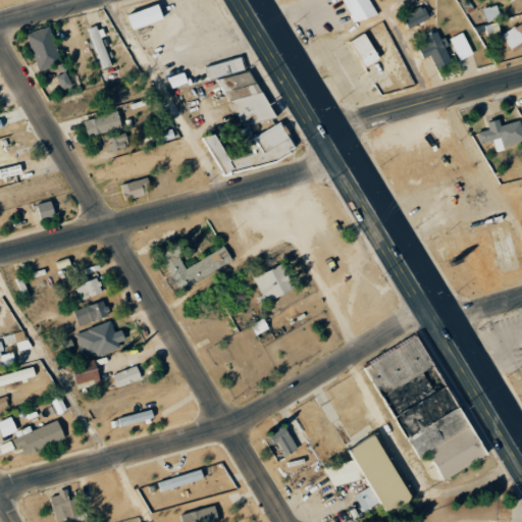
[(343,0),(349,23),(372,17),(367,0),(343,0)]
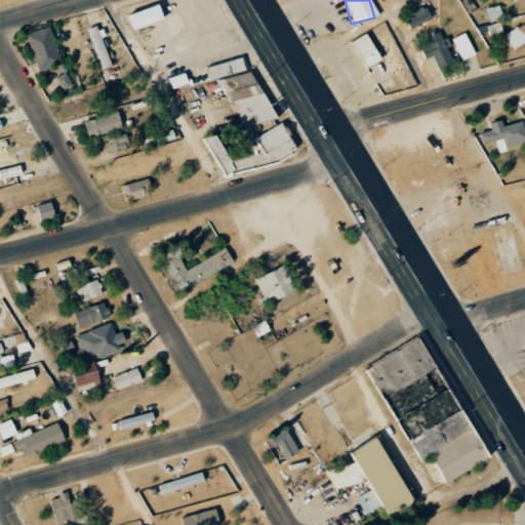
[(164,19),(159,4),(129,15),(134,30),(164,19)]
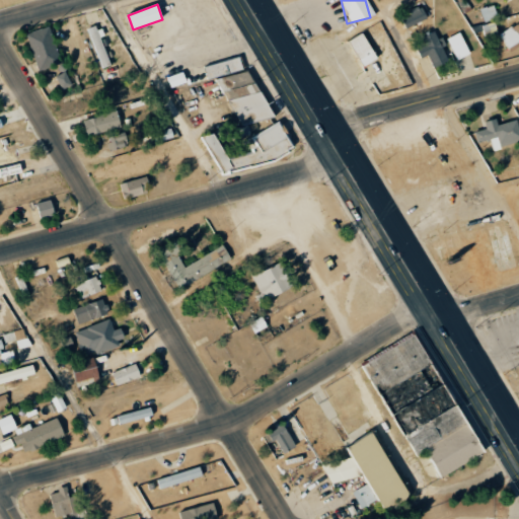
[(498,17),(494,5),(479,9),(484,22),(498,17)]
